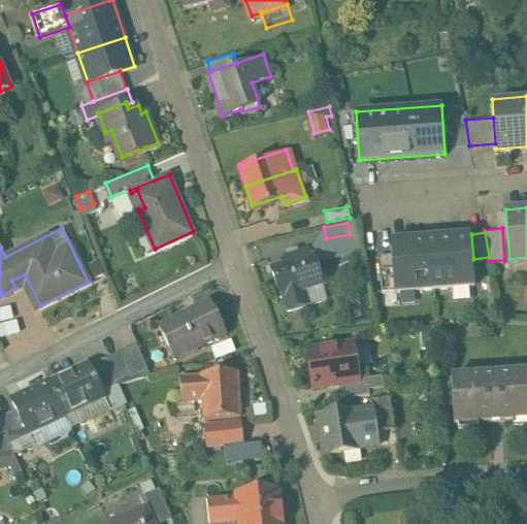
[(471,234),(391,240),(392,253),(395,289),(474,283),(473,259),(471,234)]
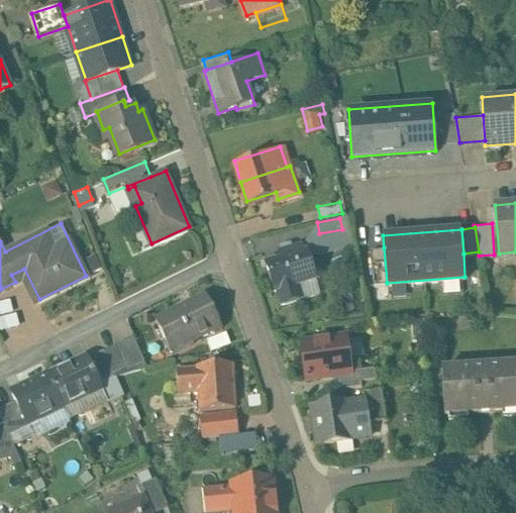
[(301,244),(280,250),(282,257),(267,262),(275,288),(277,287),(282,302),(302,296),(298,281),(316,276),(308,249),(303,251),(301,244)]
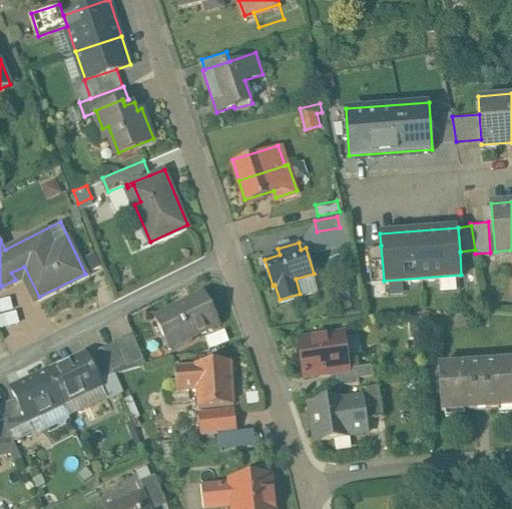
[(384,281),(381,245),(369,246),(372,282),(384,281)]
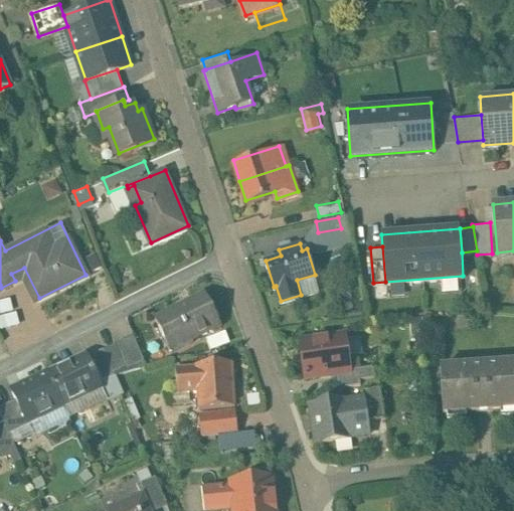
[(206,291),(156,317),(166,338),(187,327),(191,336),(220,321),(206,291)]
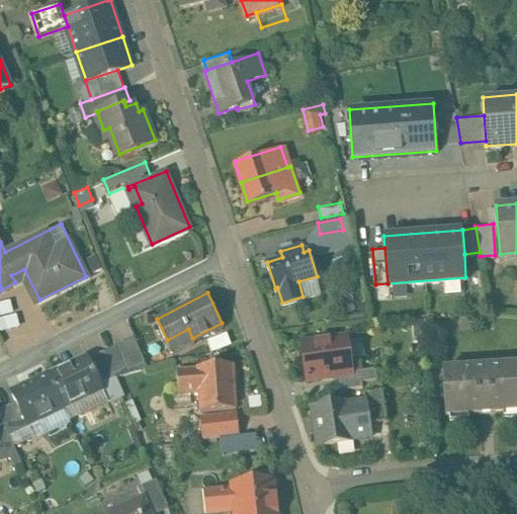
[(425,318),(414,319),(415,333),(426,333),(425,318)]
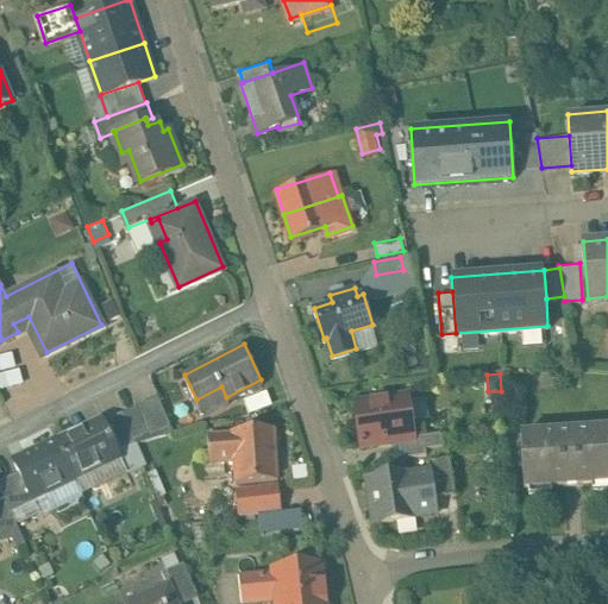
[(408,394),(370,400),(373,411),(357,414),(362,444),(400,439),(414,436),(414,435),(408,394)]
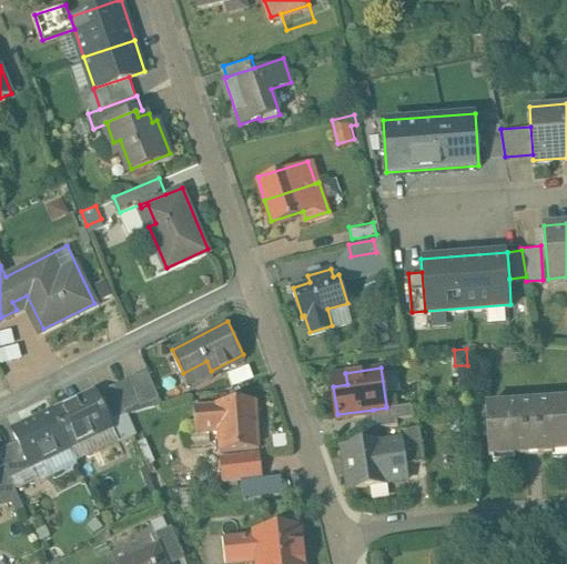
[(149,369),(129,376),(130,378),(139,401),(140,403),(159,395),(149,369)]
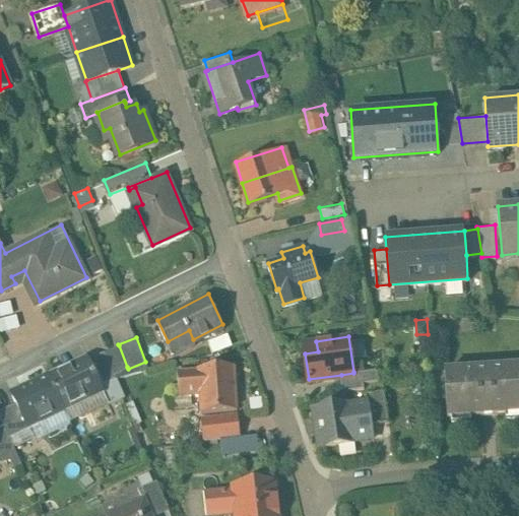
[(119,345),(105,351),(114,372),(127,367),(119,345)]
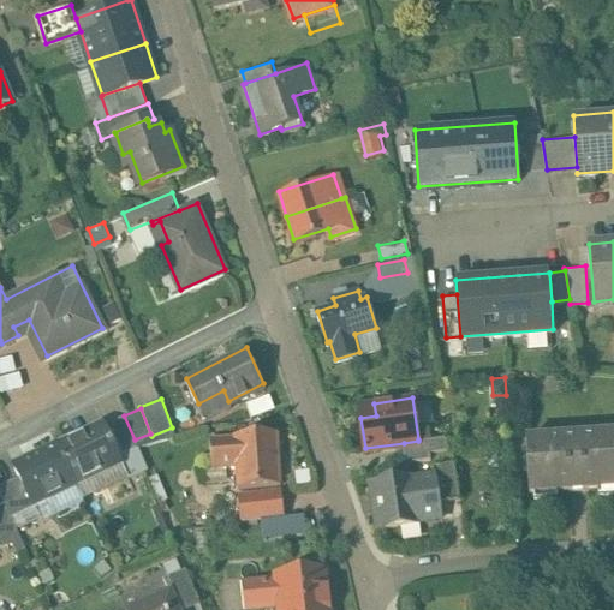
[(135,440),(124,416),(109,422),(124,452),(137,446),(135,440)]
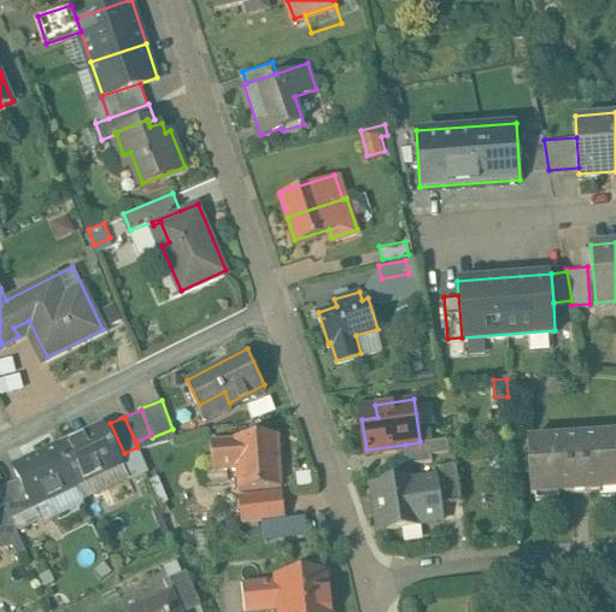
[(103,423),(59,445),(77,483),(95,474),(103,489),(128,477),(103,423)]
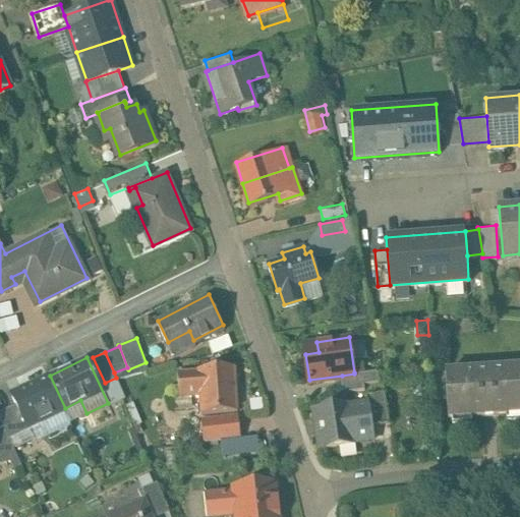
[(235,364),(198,367),(198,369),(179,370),(180,396),(199,395),(200,411),(238,409),(235,364)]
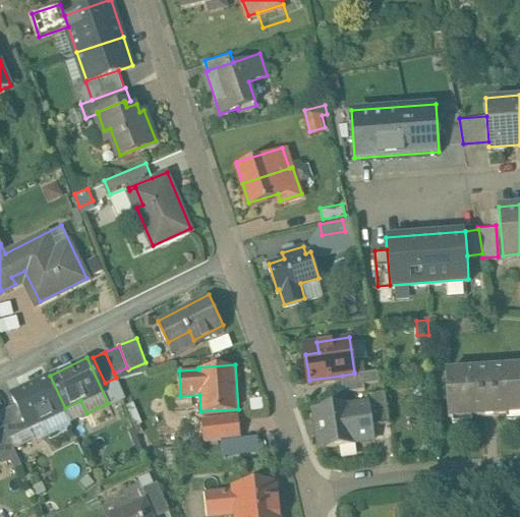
[(519,364),(446,369),(449,418),(519,413),(519,364)]
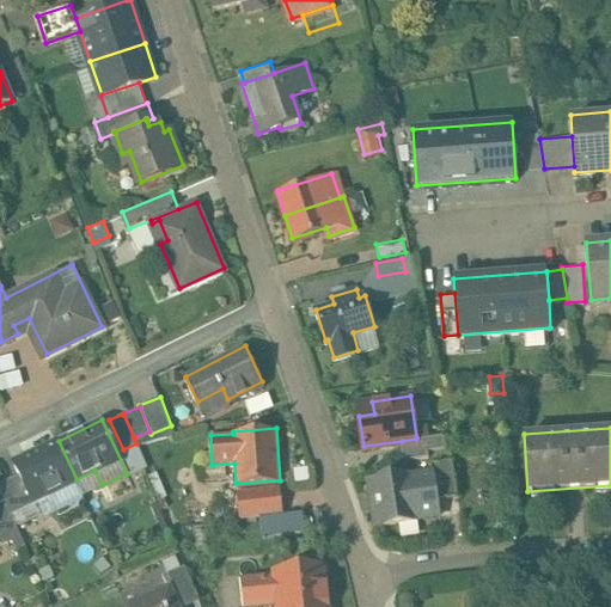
[(444,433),(416,437),(416,439),(402,441),(404,458),(429,454),(428,448),(446,446),(444,433)]
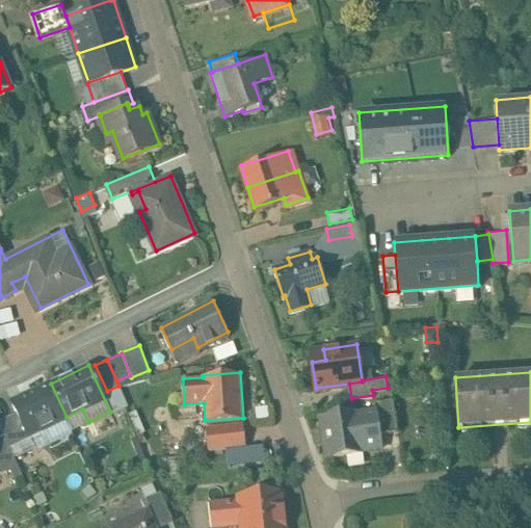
[(51,384),(14,402),(19,413),(29,434),(44,427),(51,444),(75,433),(67,417),(51,384)]
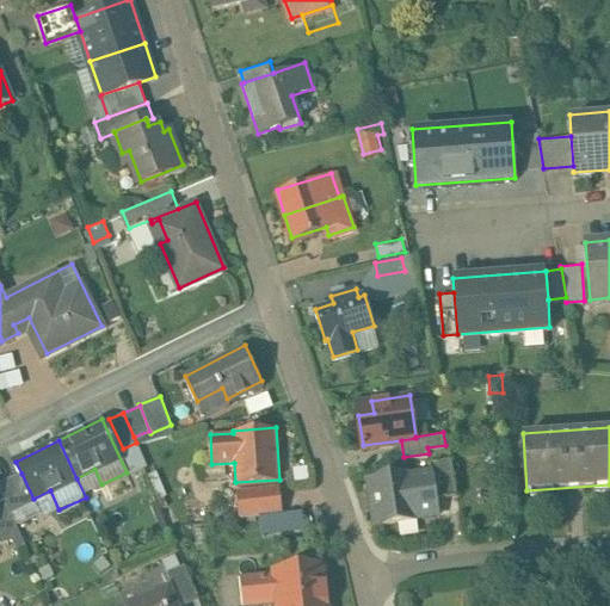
[(145,464),(136,443),(123,449),(131,470),(145,464)]
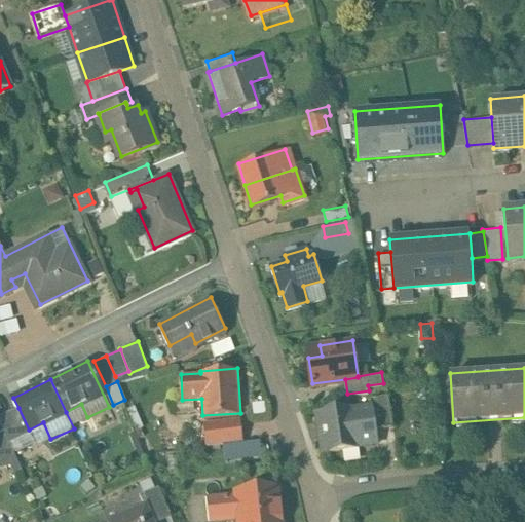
[(389,395),(370,398),(371,405),(372,405),(375,422),(392,419),(389,395)]
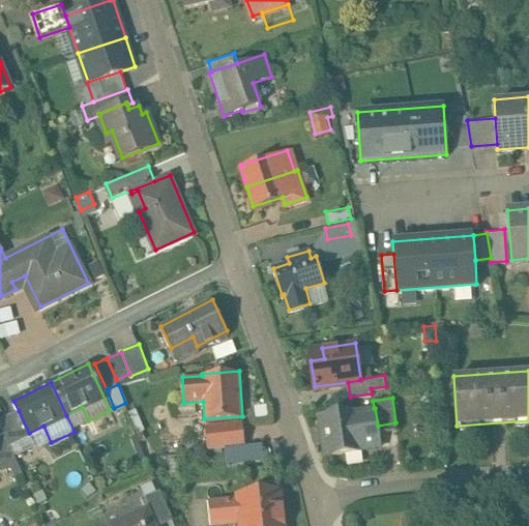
[(356,408),(320,414),(326,455),(362,449),(361,447),(381,444),(378,426),(375,408),(374,408),(356,411),(356,408)]
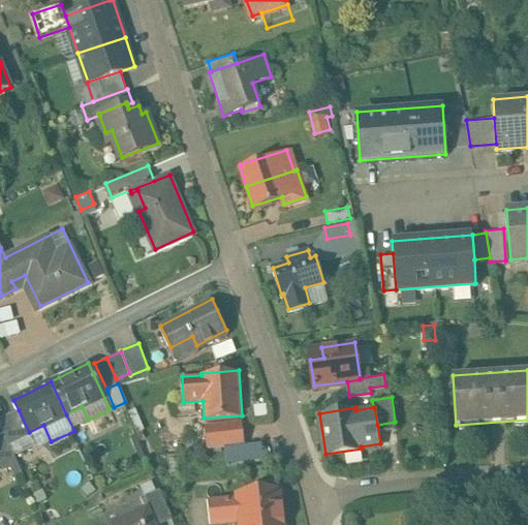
[(19,410),(0,418),(0,424),(4,434),(8,442),(29,432),(19,410)]
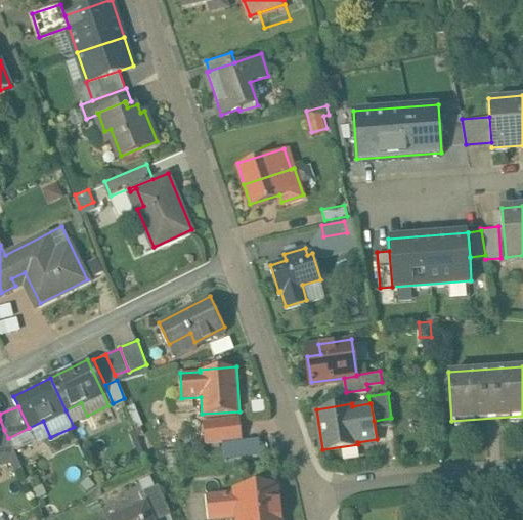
[(238,416),(205,420),(207,442),(241,438),(238,416)]
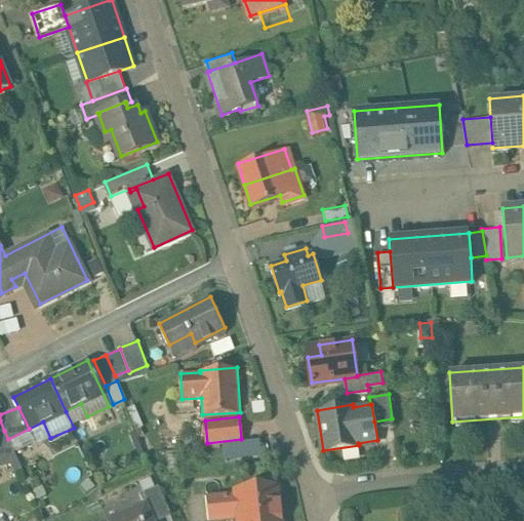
[(8,439),(4,431),(0,433),(0,463),(17,458),(8,439)]
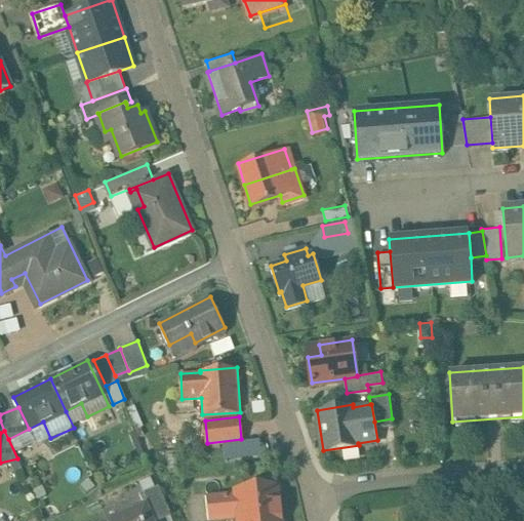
[(96,479),(88,473),(80,483),(88,489),(96,479)]
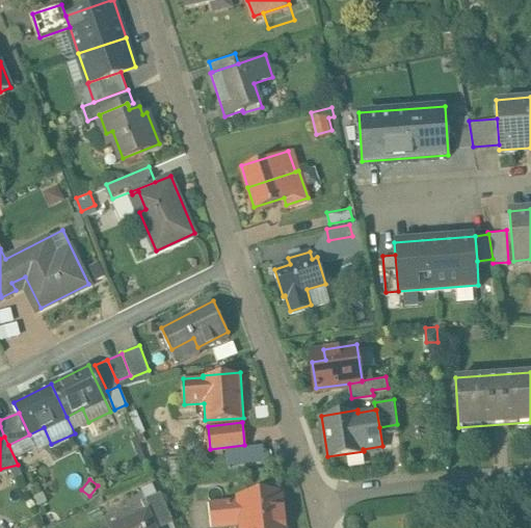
[(162,493),(141,502),(145,511),(149,509),(156,527),(174,521),(162,493)]
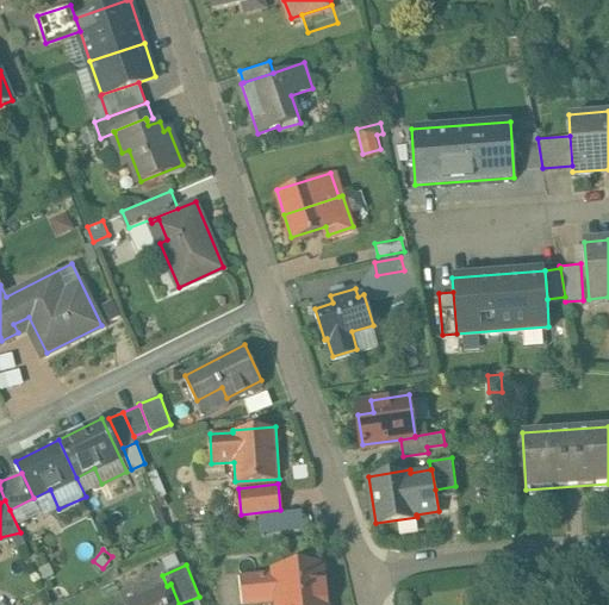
[(327,604),(324,565),(274,569),(277,602),(277,604),(327,604)]
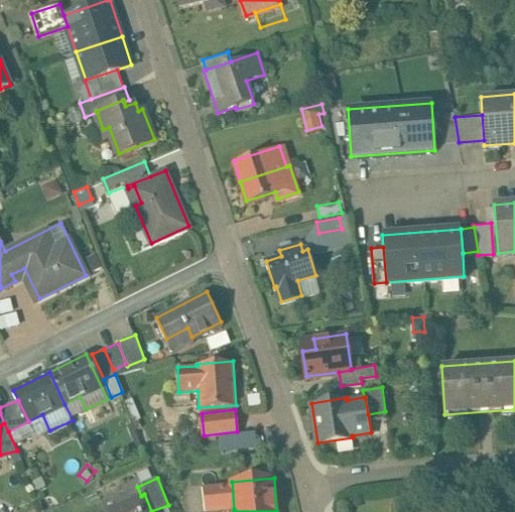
[(232,484),(204,486),(207,511),(234,509),(232,484)]
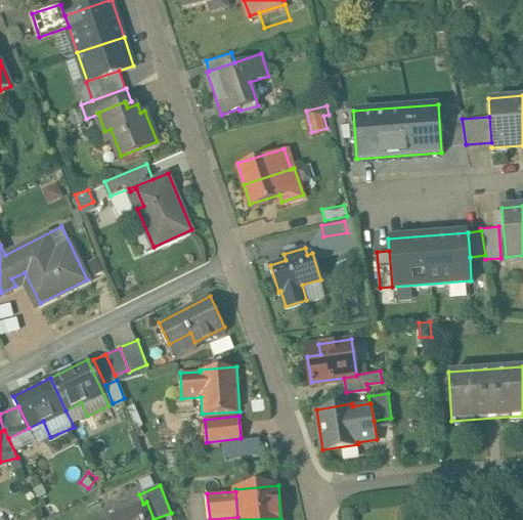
[(143,504),(103,519),(154,519),(146,502),(143,504)]
